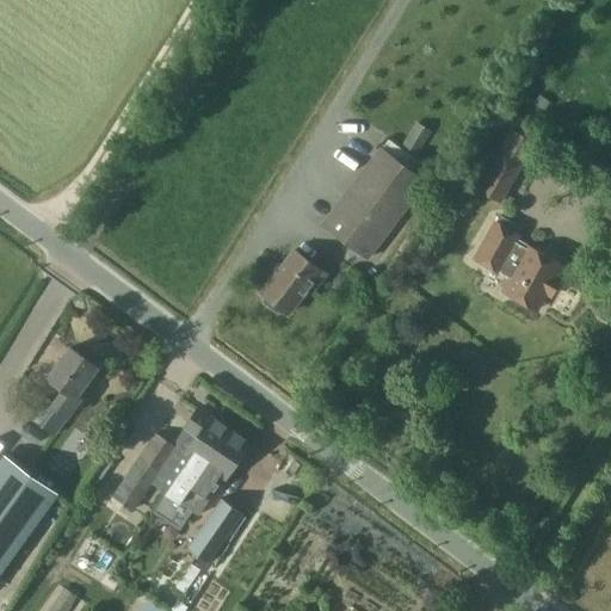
[(417,153),(431,131),(417,122),(403,143),(417,153)]
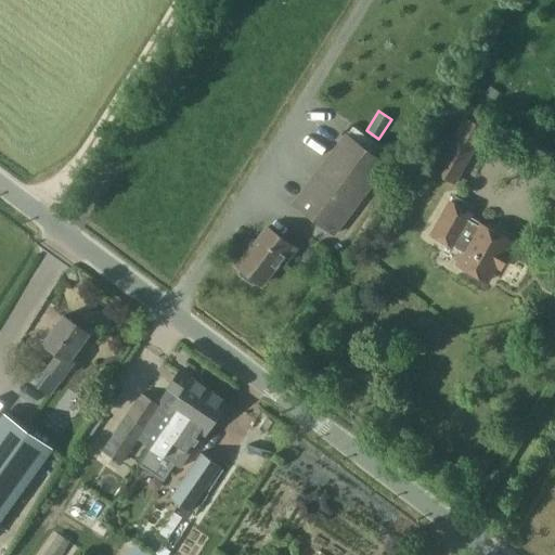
[(455,182),(486,130),(466,119),(436,171),(455,182)]
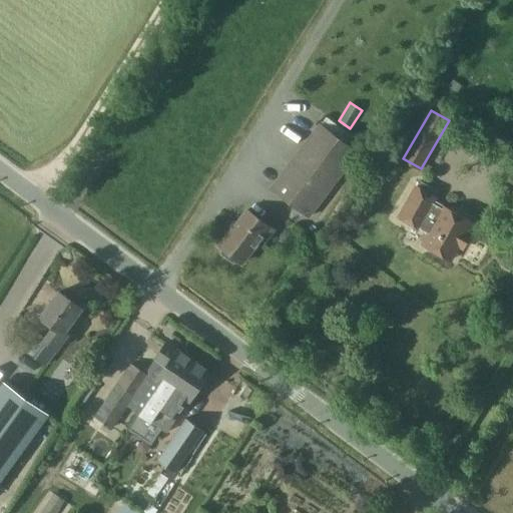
[(310,213),(358,149),(322,122),(274,186),(310,213)]
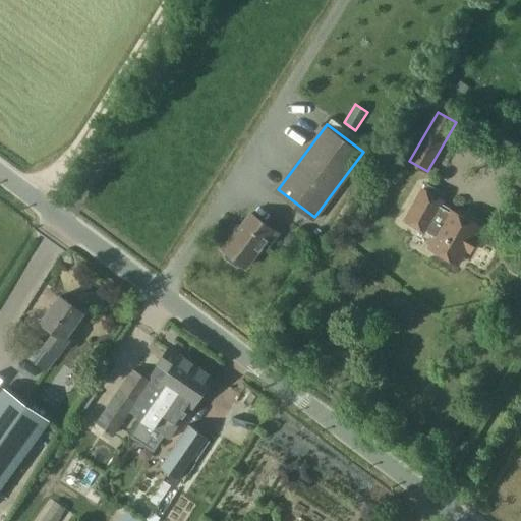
[(426,183),(423,189),(440,198),(444,193),(426,183)]
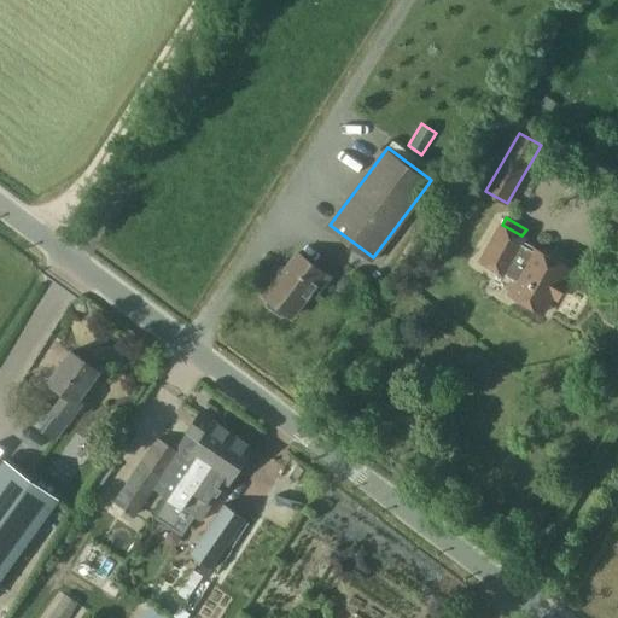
[(542,314),(569,268),(523,243),(525,238),(501,225),(479,262),(516,283),(508,295),(542,314)]
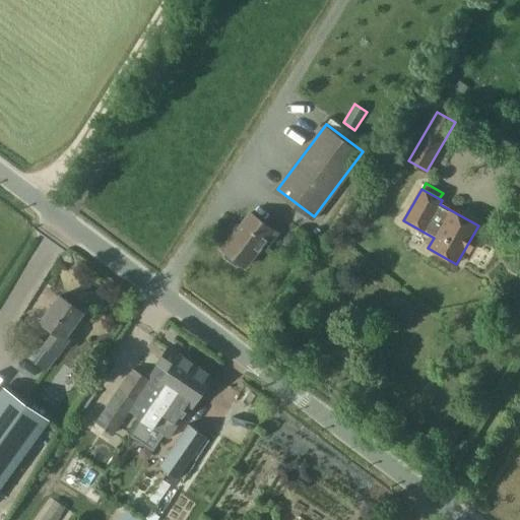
[(270,243),(277,234),(250,213),(222,249),(224,251),(223,255),(238,266),(242,264),(246,267),(266,240),(270,243)]
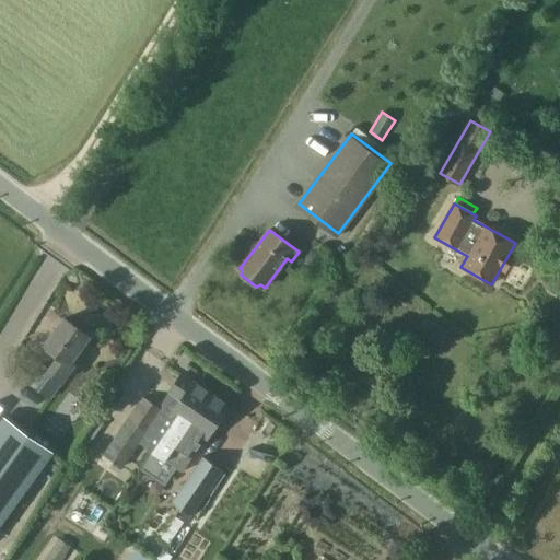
[(41,362),(26,382),(50,399),(58,388),(68,375),(62,372),(88,337),(63,319),(38,353),(53,363),(49,369),(41,362)]
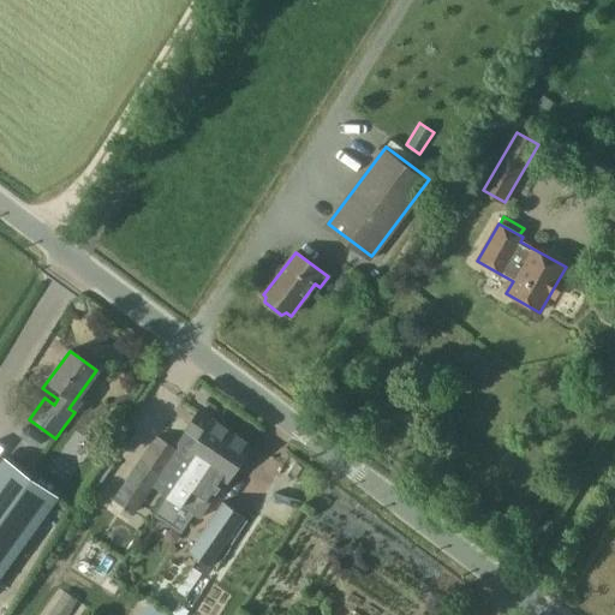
[(202,435),(162,493),(167,496),(181,506),(232,431),(199,411),(190,427),(202,435)]
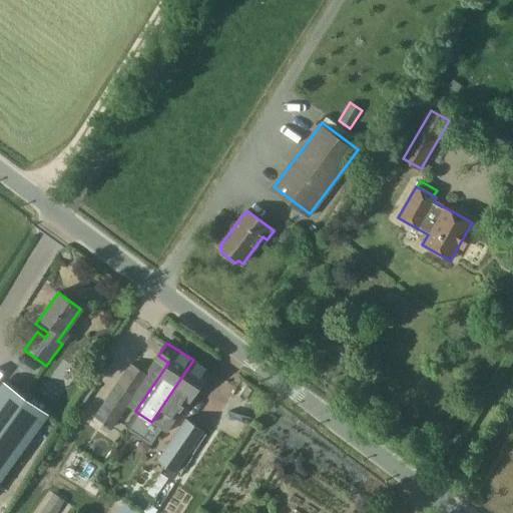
[(126,405),(135,411),(168,363),(158,356),(146,372),(148,373),(126,405)]
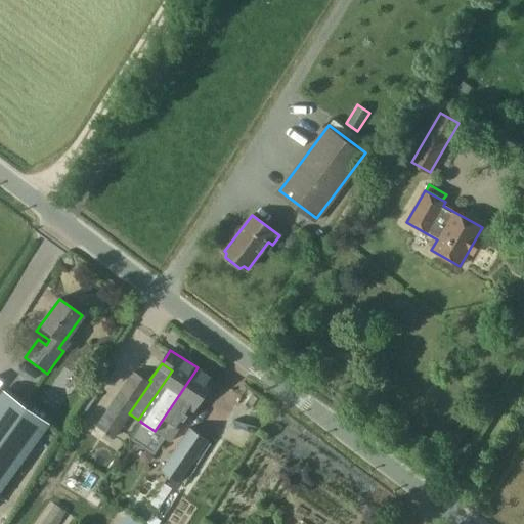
[(198,367),(155,431),(163,437),(168,440),(190,407),(193,409),(214,379),(211,377),(211,373),(205,368),(201,370),(198,367)]
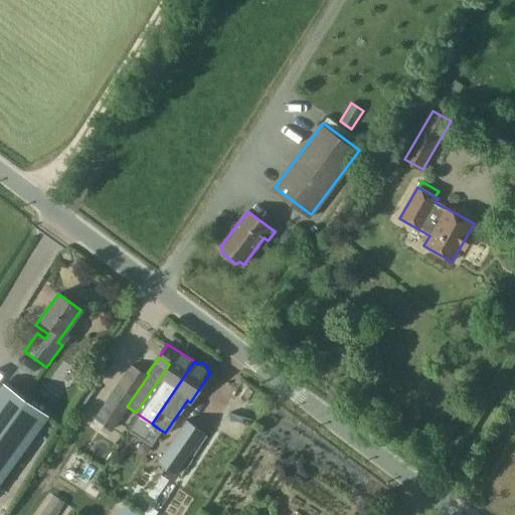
[(127,406),(149,374),(147,373),(132,363),(95,416),(112,427),(127,406)]
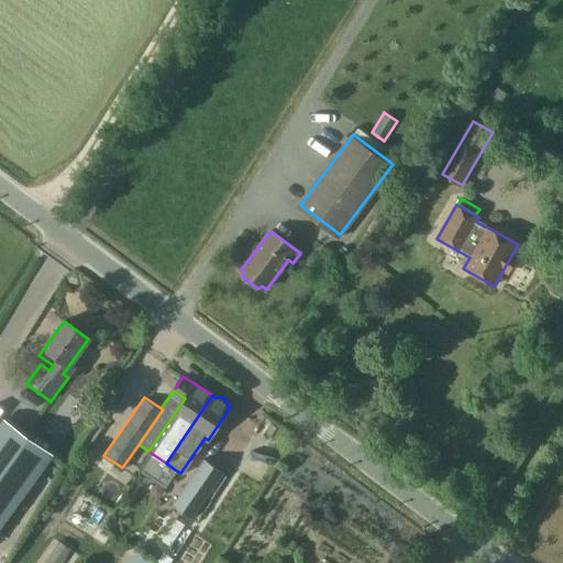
[(0,525),(51,453),(1,417),(0,419),(0,525)]
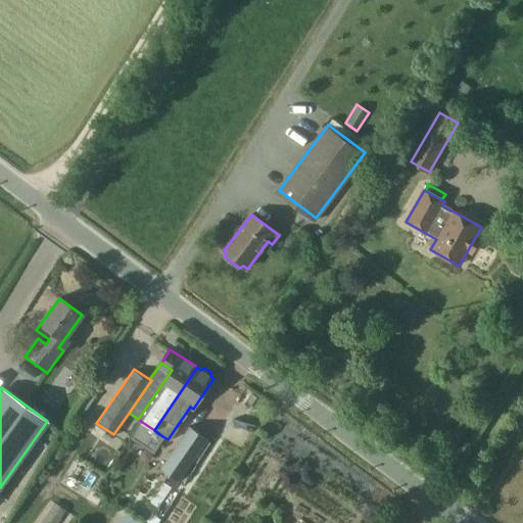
[(154,430),(142,422),(131,436),(152,452),(162,436),(154,430)]
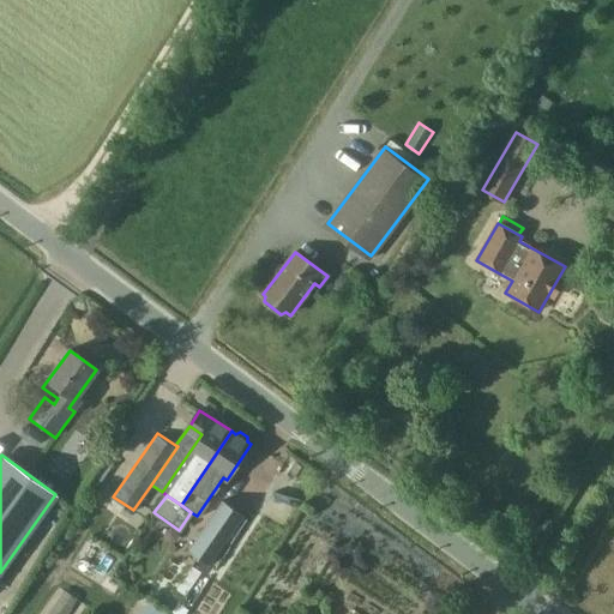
[(222,500),(187,549),(210,565),(245,516),(222,500)]
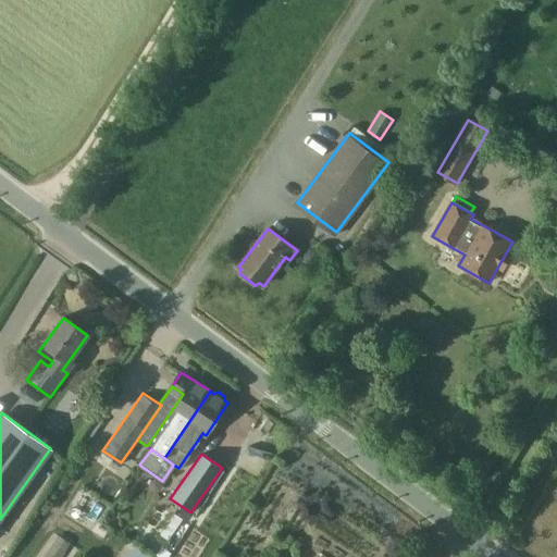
[(59,556),(69,544),(59,536),(44,556),(59,556)]
